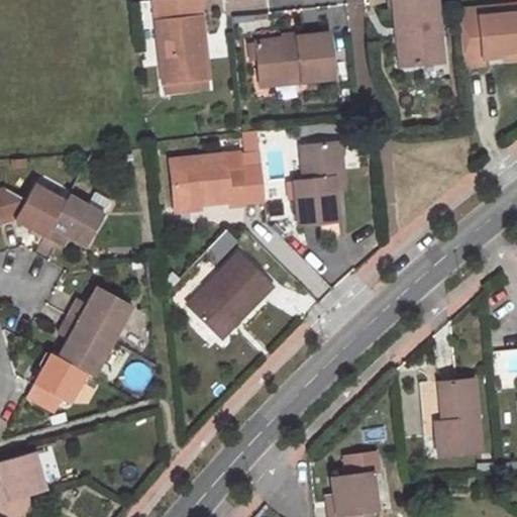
[(158,0),(167,81),(211,77),(204,0),(158,0)]
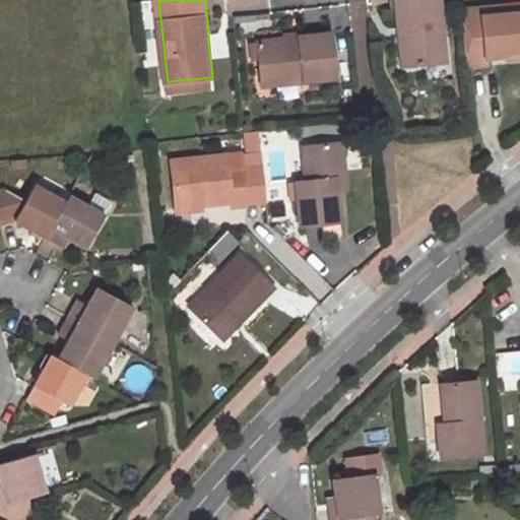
[(409,65),(447,61),(440,0),(395,0),(398,28),(406,26),(409,65)]
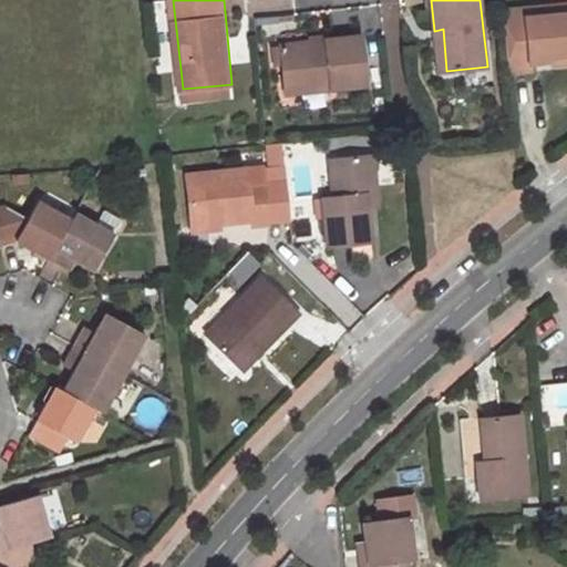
[(566,1),(525,8),(525,9),(526,18),(566,12),(566,1)]
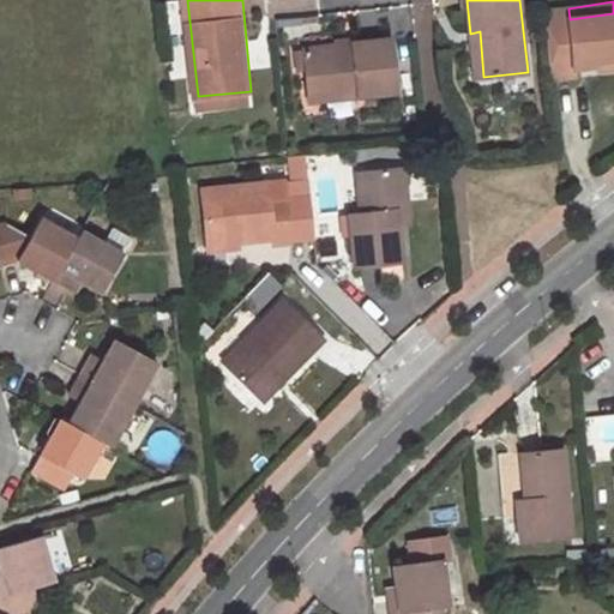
[(569,10),(545,12),(551,80),(575,78),(573,66),(597,62),(613,60),(613,13),(570,19),(569,10)]
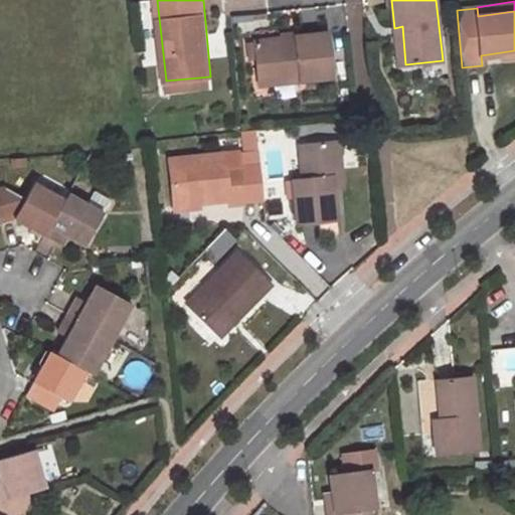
[(394,28),(397,64),(405,64),(402,26),(394,28)]
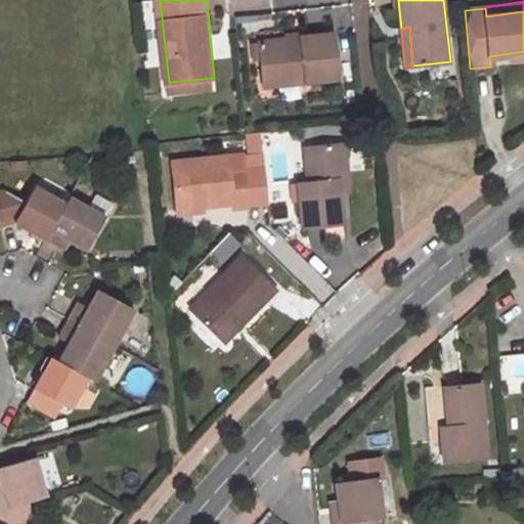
[(336,32),(262,38),(265,74),(303,70),(304,77),(339,73),(336,32)]
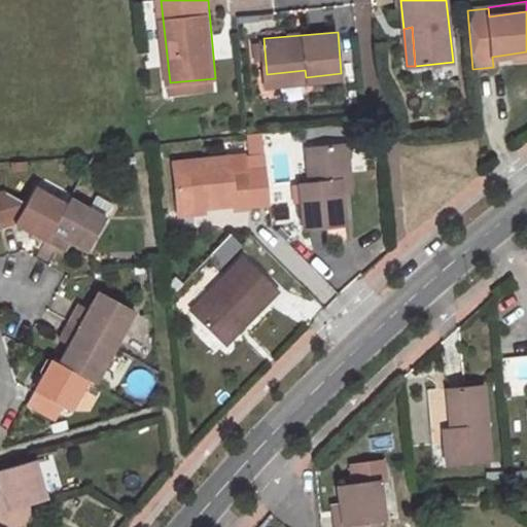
[(526,51),(513,54),(514,63),(526,61),(526,51)]
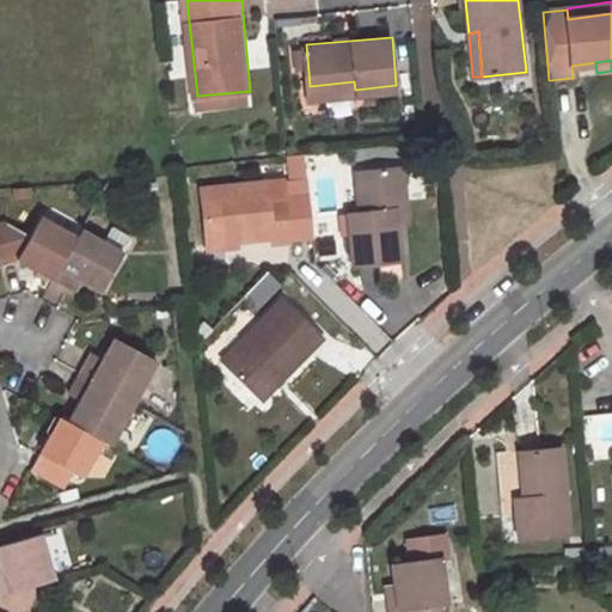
[(310,86),(311,95),(355,90),(354,81),(310,86)]
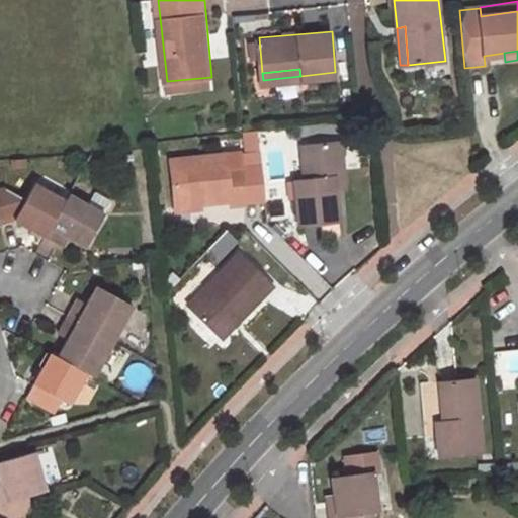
[(258,128),(248,130),(250,150),(260,149),(258,128)]
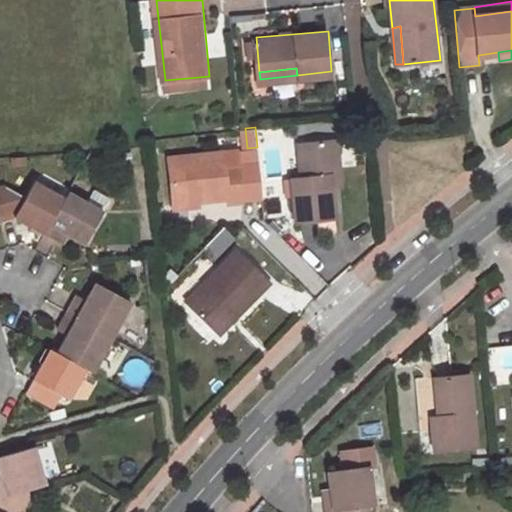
[(290,179),(294,221),(333,216),(330,188),(328,168),(338,168),(337,141),(297,145),(300,179),(290,179)]
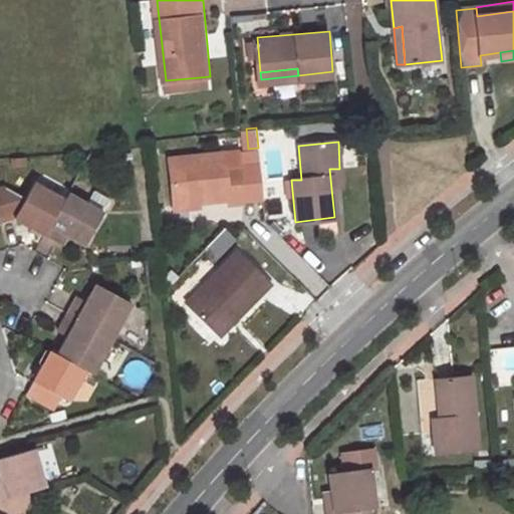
[(170,156),(173,201),(199,198),(229,195),(229,201),(244,200),(240,162),(225,163),(224,151),(170,156)]
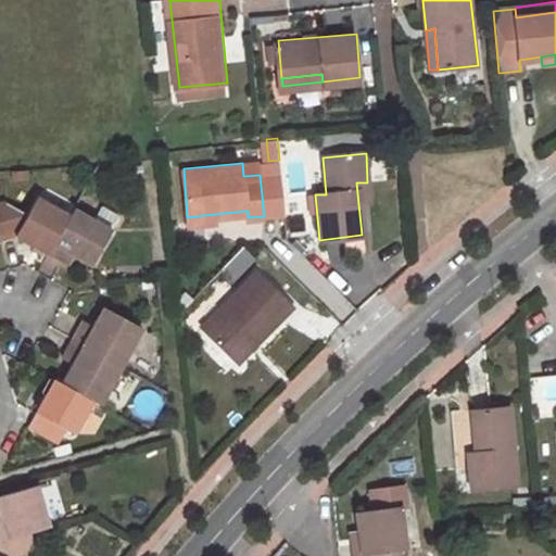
[(358,204),(369,203),(367,182),(356,182),(358,204)]
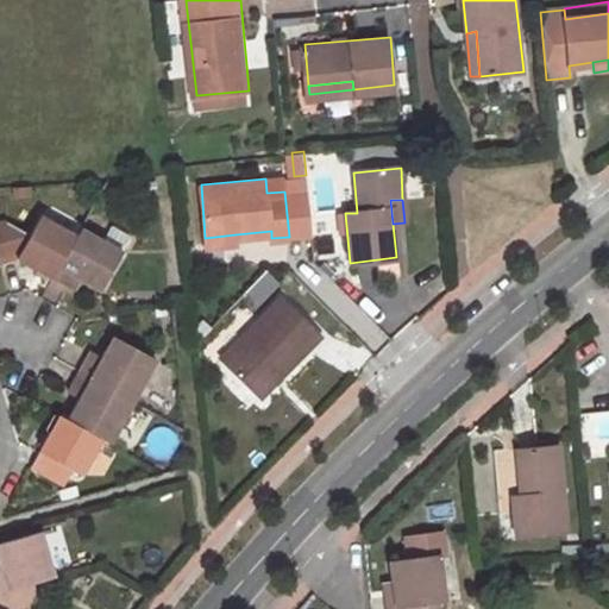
[(22,258),(55,278),(77,238),(42,218),(32,236),(8,220),(0,223),(0,258),(1,264),(22,258)]
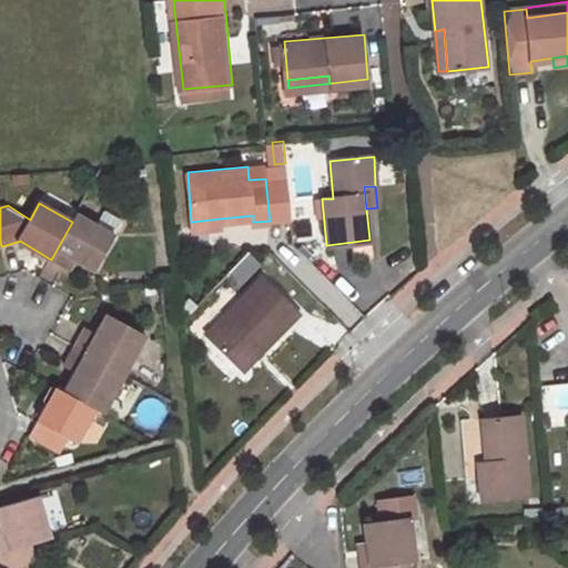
[(72,222),(51,260),(71,272),(77,263),(95,274),(117,236),(78,213),(72,222)]
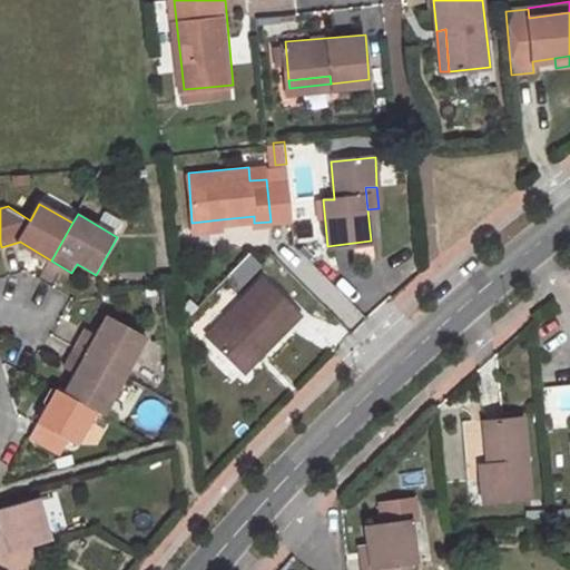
[(193,229),(220,226),(220,219),(192,223),(193,229)]
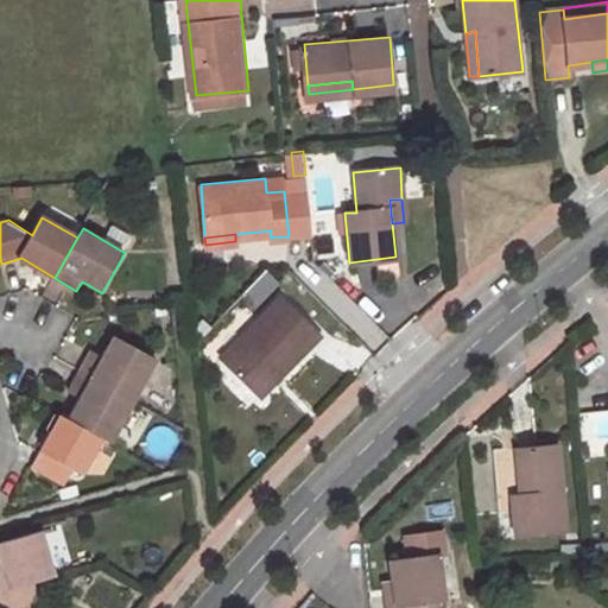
[(285,301),(227,358),(265,397),(323,340),(285,301)]
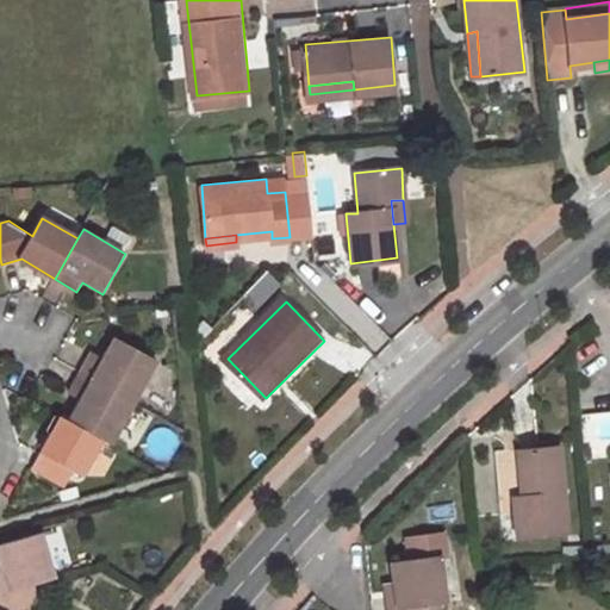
[(78,373),(137,405),(161,362),(113,337),(101,360),(88,353),(78,373)]
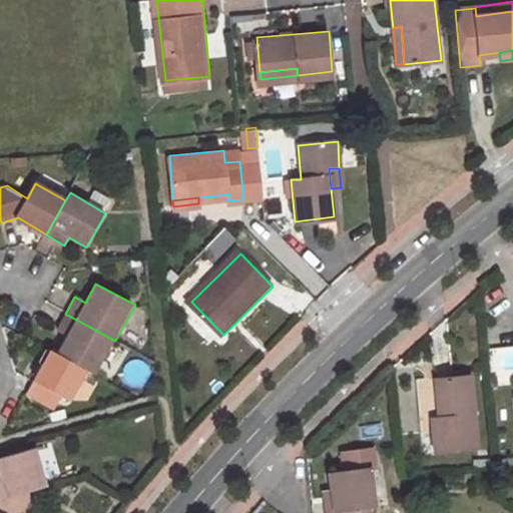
[(89,373),(95,376),(115,341),(65,314),(55,333),(64,338),(56,354),(89,373)]
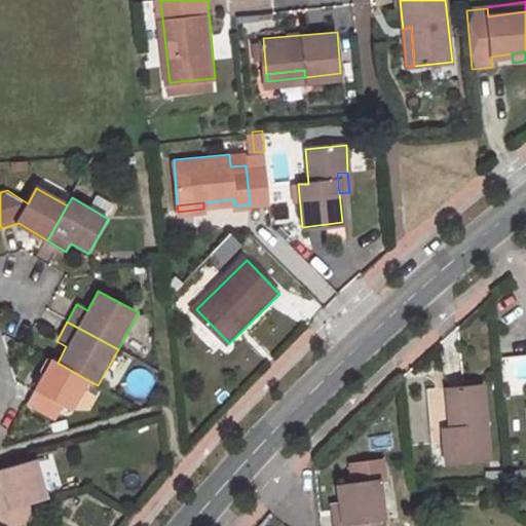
[(51,360),(27,405),(54,420),(60,411),(73,417),(91,382),(58,363),(51,360)]
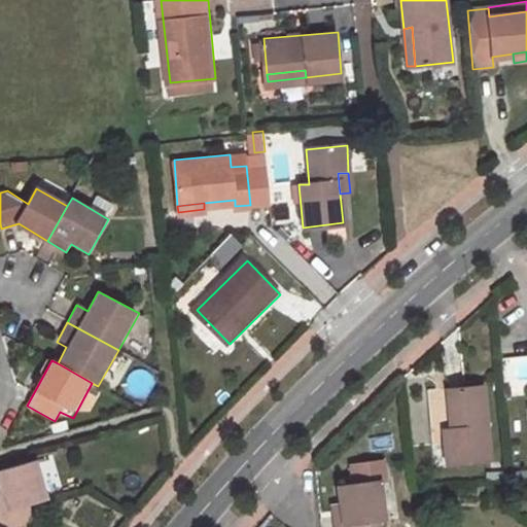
[(488,458),(479,387),(444,391),(443,388),(424,391),(431,445),(443,444),(445,463),(488,458)]
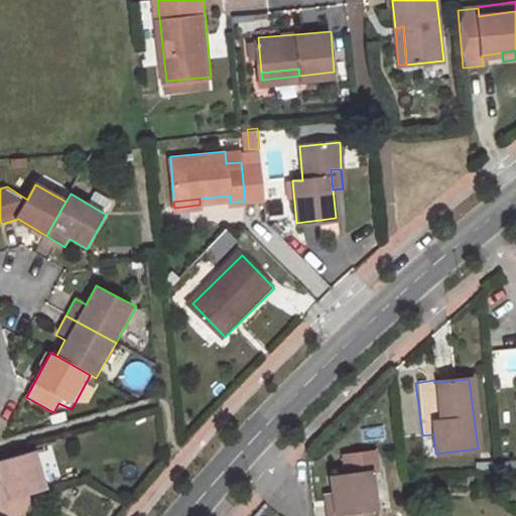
[(44,489),(33,449),(0,459),(0,475),(1,480),(0,480),(0,501),(26,494),(44,489)]
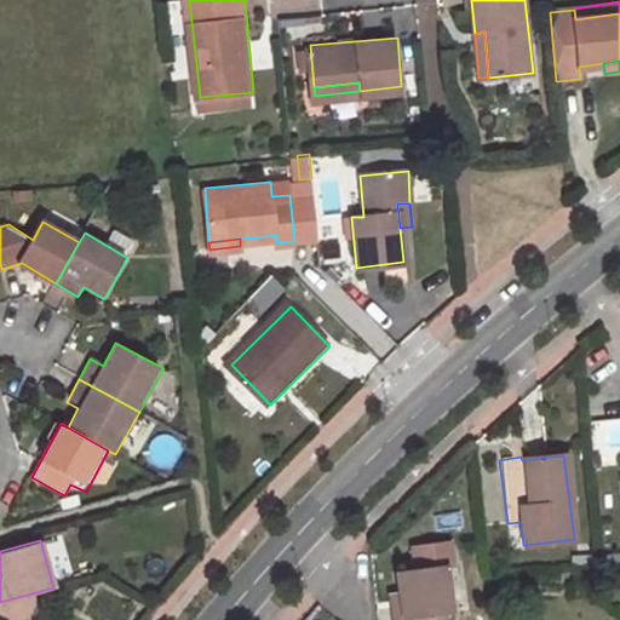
[(453,564),(451,543),(412,549),(415,569),(445,566),(453,564)]
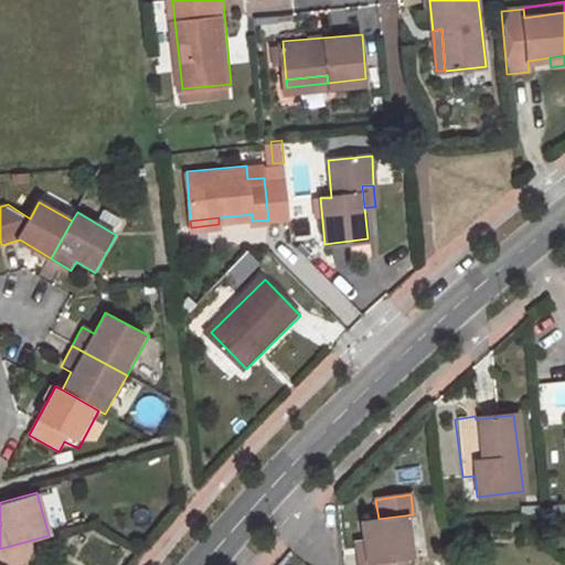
[(360,564),(359,564),(404,564),(404,558),(411,558),(405,515),(379,519),(362,521),(364,543),(366,564),(360,564)]
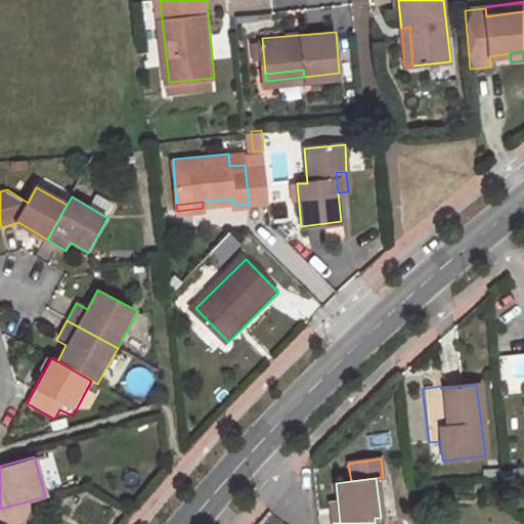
[(29,523),(32,519),(27,501),(0,509),(0,519),(1,523),(29,523)]
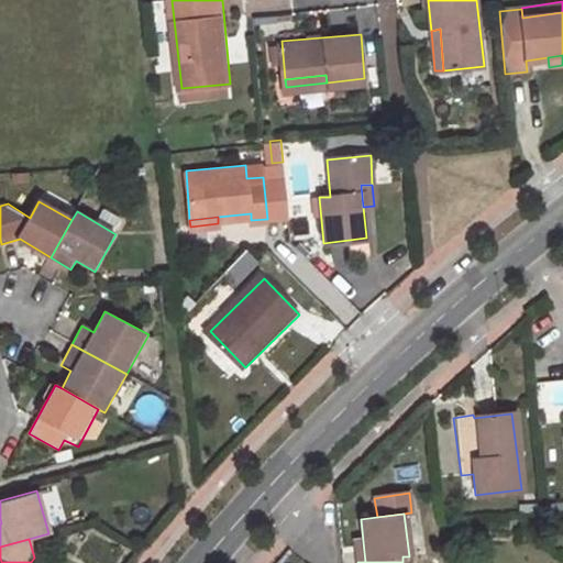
[(363,541),(355,542),(359,562),(365,562),(363,541)]
